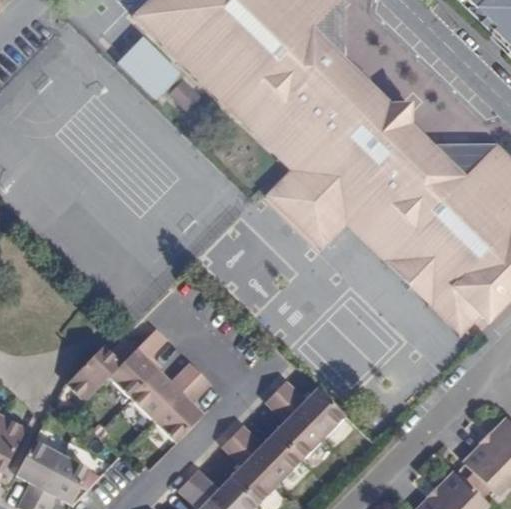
[(0,0),(0,9),(1,10),(11,0),(0,0)]
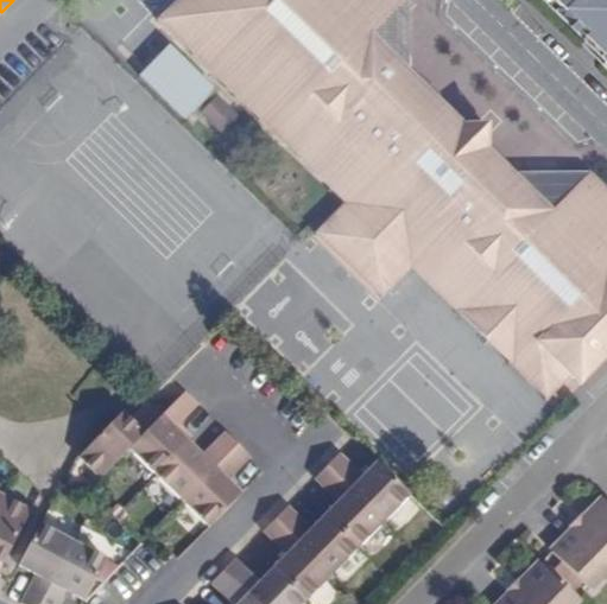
[(175,0),(158,18),(285,140),(292,133),(245,86),(250,81),(228,61),(223,65),(184,27),(210,0),(175,0)]
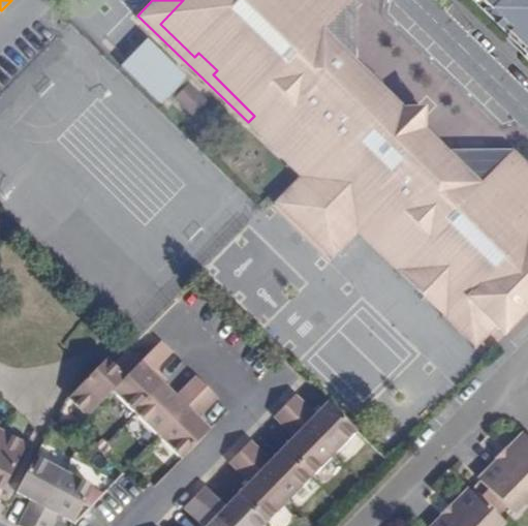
[(506,333),(527,310),(527,161),(514,148),(482,182),(427,127),(427,111),(421,104),(404,104),(323,27),(350,0),(183,0),(160,24),(194,57),(198,53),(217,70),(213,74),(254,116),(248,122),(298,172),(305,164),(308,167),(281,195),(306,219),(317,207),(327,215),(314,227),(339,251),(366,224),(370,228),(364,236),(389,258),(395,252),(403,261),(397,268),(447,317),(472,292),(480,302),(468,314),(475,320),(484,311),(506,333)]
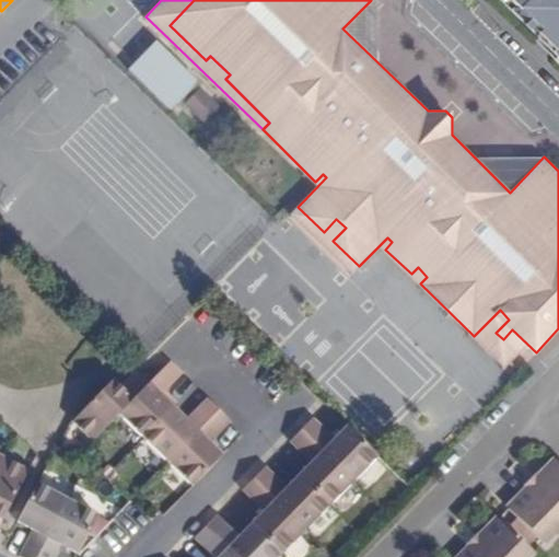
[(504,0),(508,3),(510,0),(514,0),(547,32),(542,36),(558,53),(558,0),(504,0)]
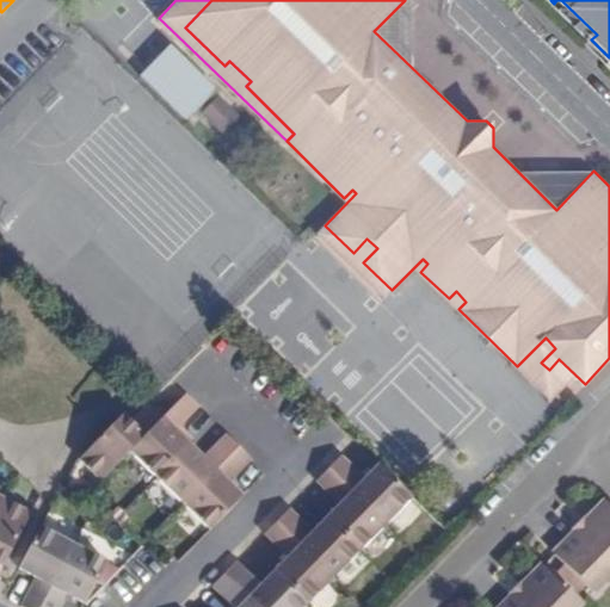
[(556,0),(554,4),(591,39),(597,35),(561,0),(556,0)]
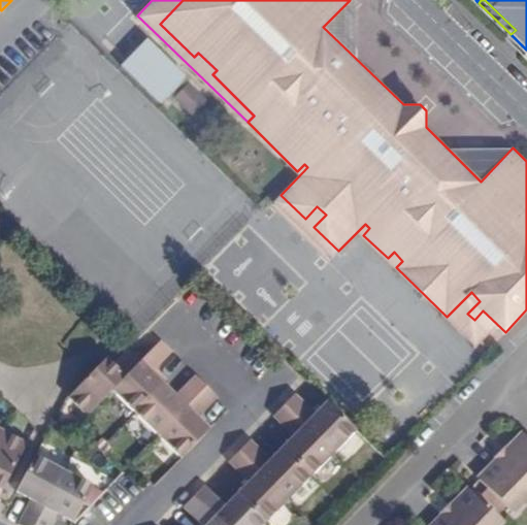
[(146,32),(121,59),(161,98),(187,71),(146,32)]
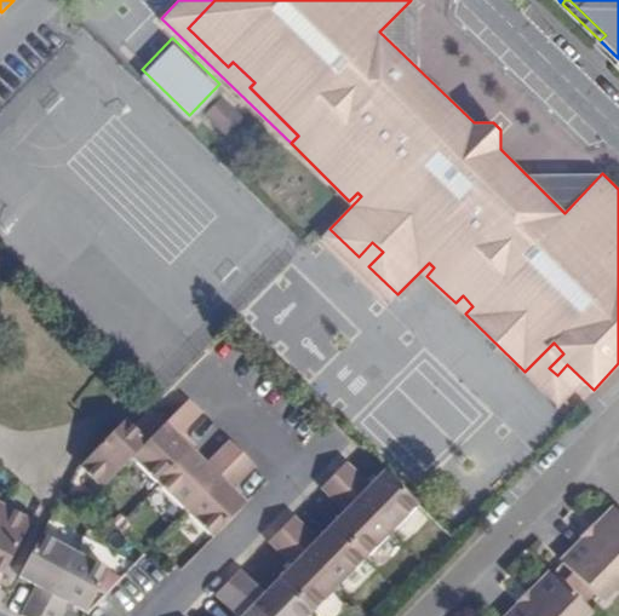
[(221,92),(204,109),(224,128),(240,111),(221,92)]
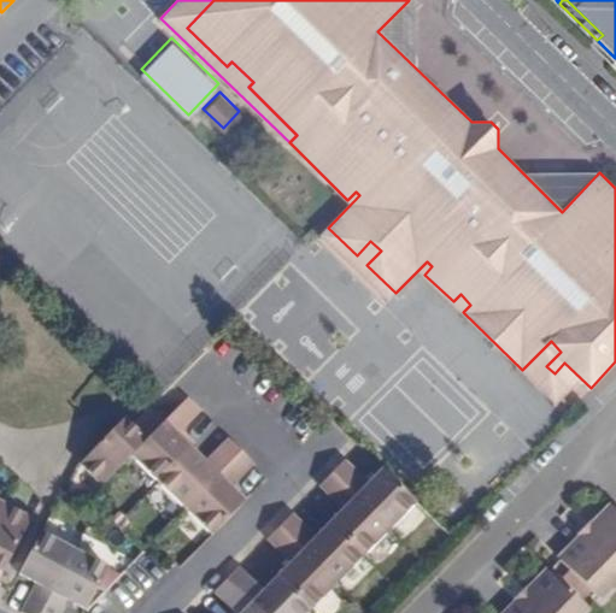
[(389,300),(396,293),(367,265),(381,251),(370,241),(357,255),(328,228),(322,235),(356,267),(389,300)]
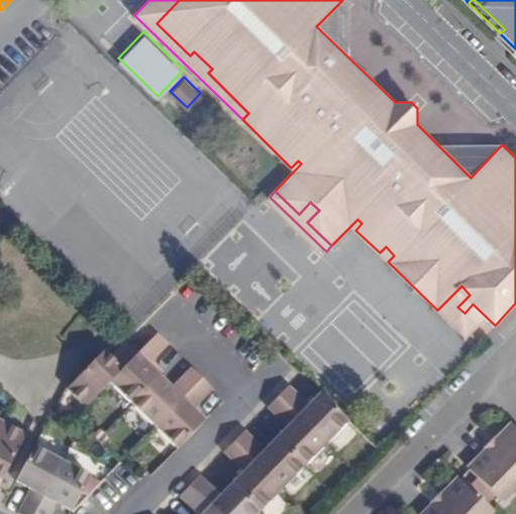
[(380,252),(388,262),(394,255),(386,246),(380,252)]
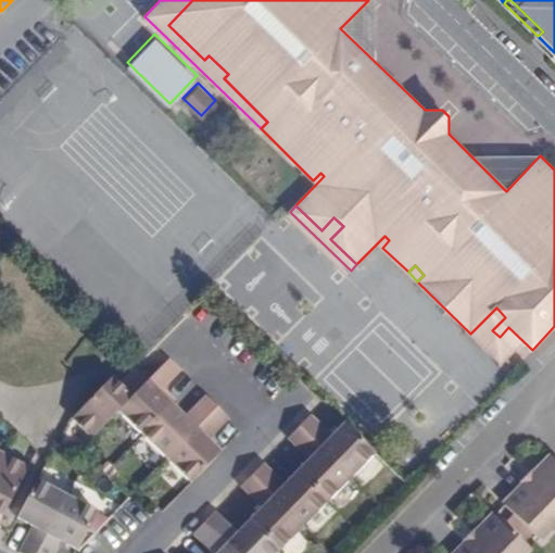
[(492,344),(500,337),(492,330),(505,317),(496,308),(470,334),(501,363),(506,359),(492,344)]
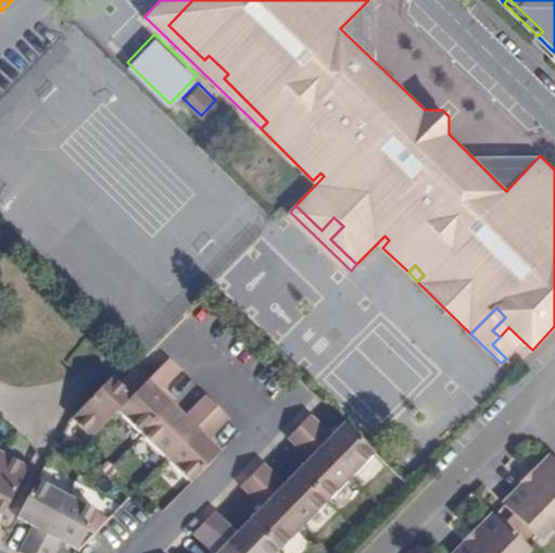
[(142,336),(147,339),(162,324),(158,321),(142,336)]
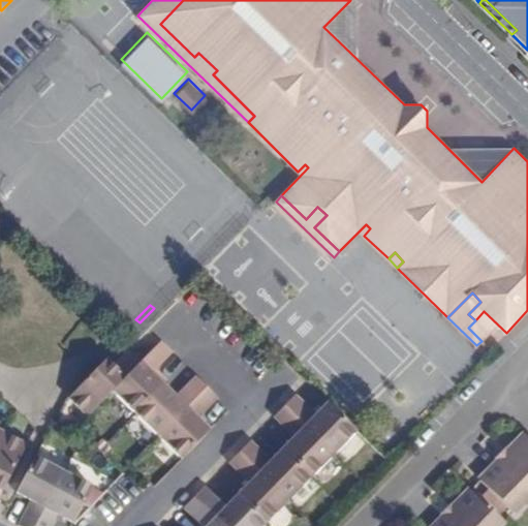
[(114,389),(136,411),(165,382),(153,371),(173,350),(162,340),(142,360),(114,389)]
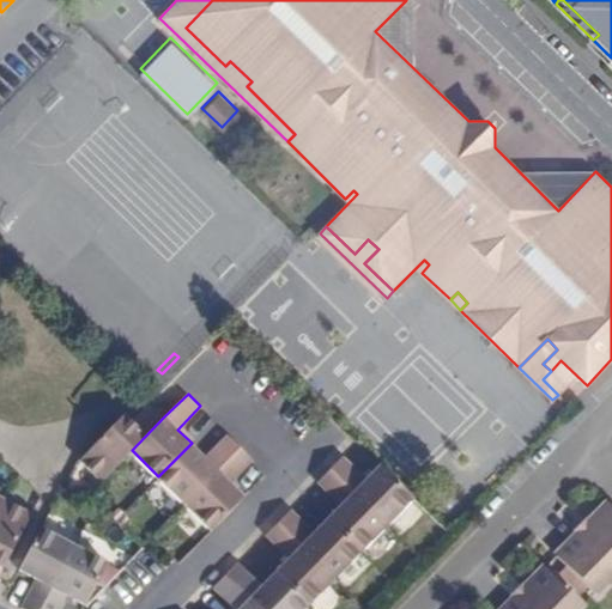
[(80,458),(103,480),(132,450),(164,416),(150,403),(132,420),(122,431),(115,424),(80,458)]
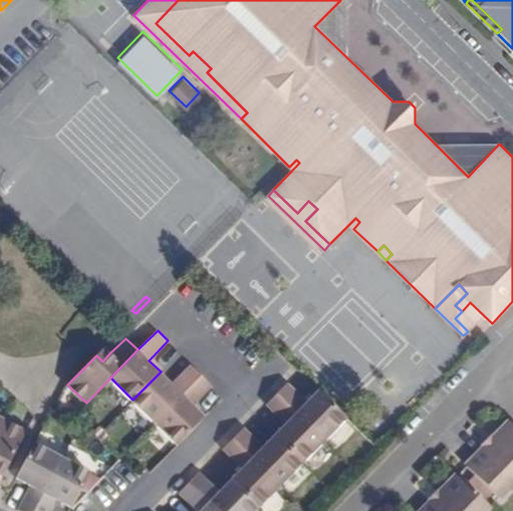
[(104,347),(96,355),(102,361),(110,352),(104,347)]
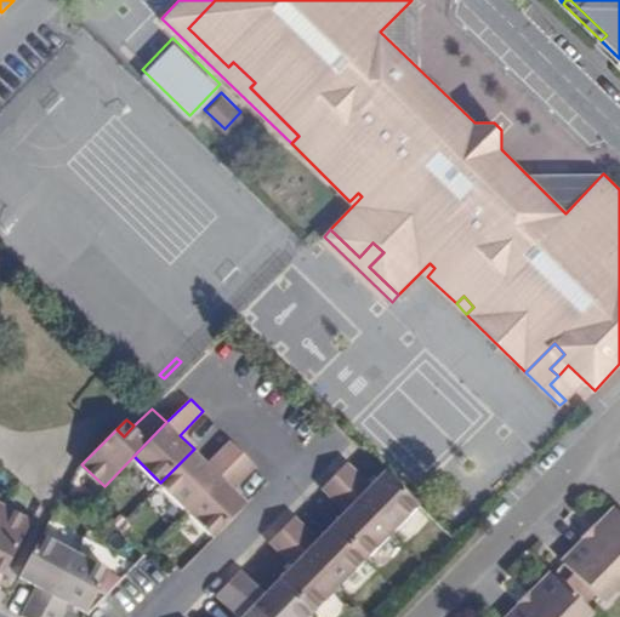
[(194,449),(160,483),(188,509),(244,452),(232,439),(208,463),(194,449)]
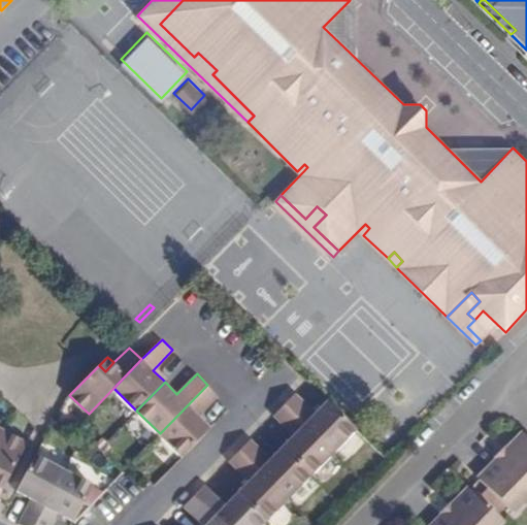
[(207,385),(160,433),(183,456),(211,427),(198,415),(219,395),(207,385)]
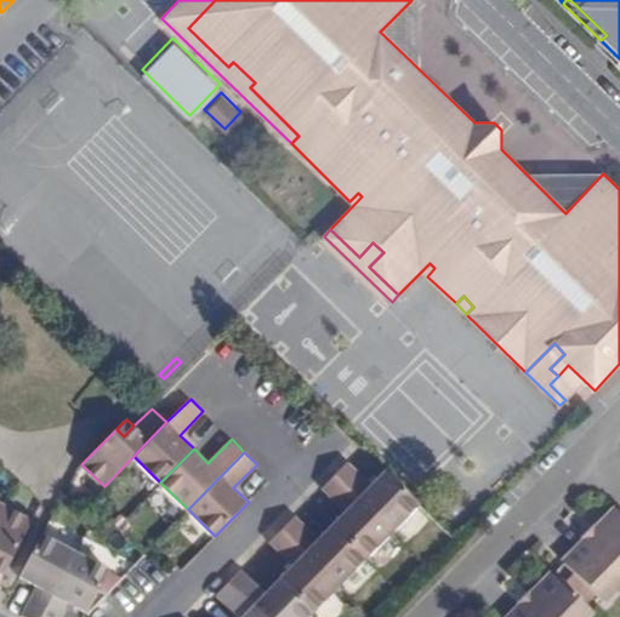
[(371,484),(348,461),(335,474),(393,530),(420,503),(386,469),(371,484)]
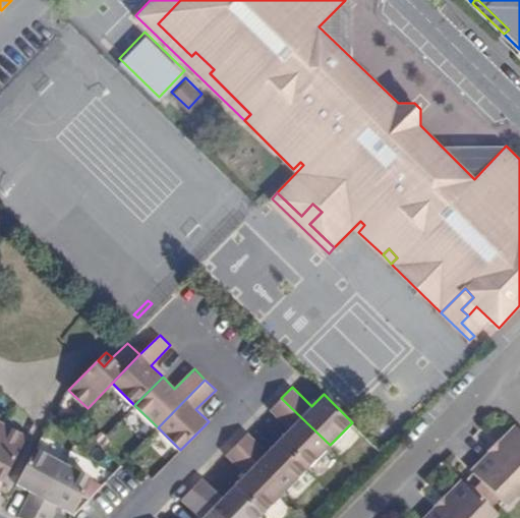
[(330,445),(281,398),(271,409),(291,427),(279,440),(307,467),(330,445)]
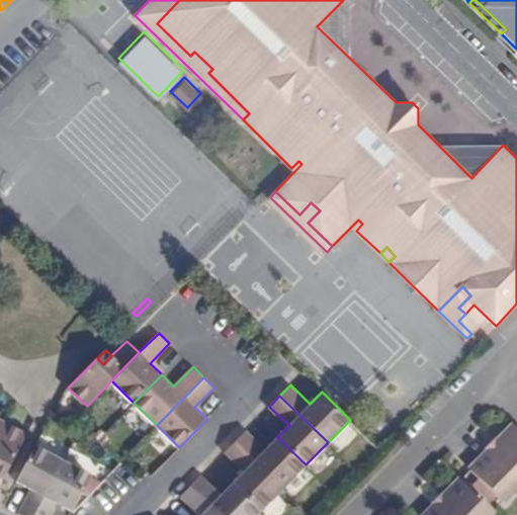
[(5,421),(0,430),(0,465),(8,469),(27,433),(5,421)]
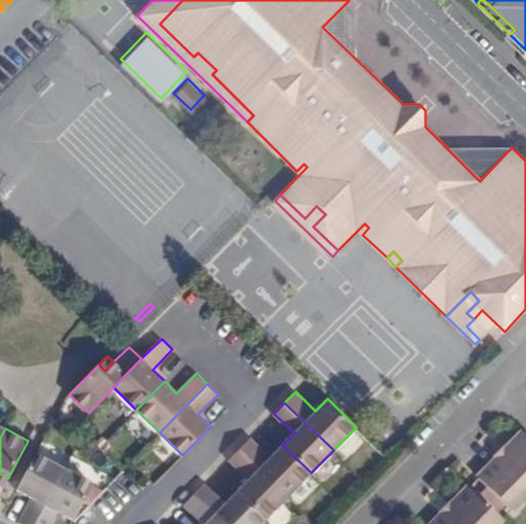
[(512,509),(525,493),(525,431),(524,430),(506,448),(507,449),(499,457),(498,456),(479,476),(512,509)]
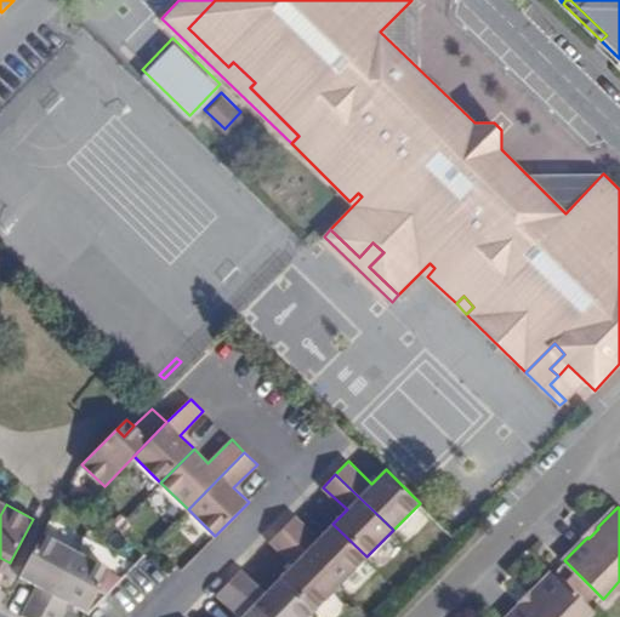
[(367,556),(333,524),(319,537),(295,514),(283,527),(340,583),(367,556)]
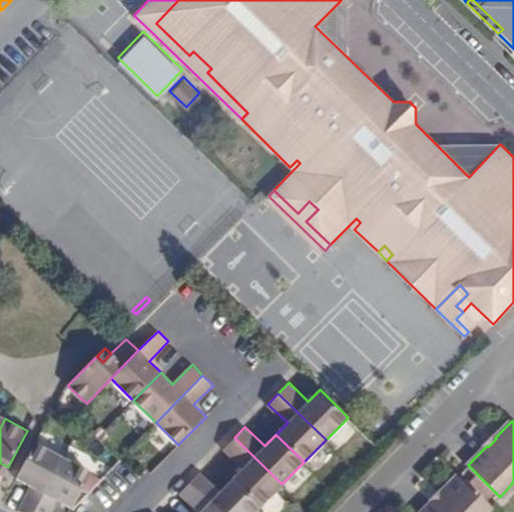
[(484,443),(487,446),(488,447),(496,439),(495,438),(492,435),(484,443)]
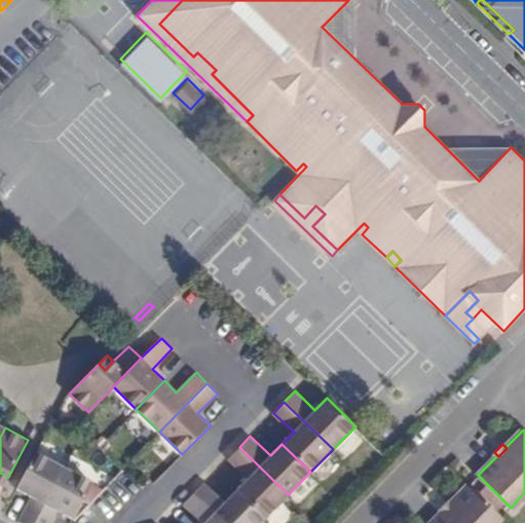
[(237,489),(266,518),(288,494),(239,447),(228,458),(249,478),(237,489)]
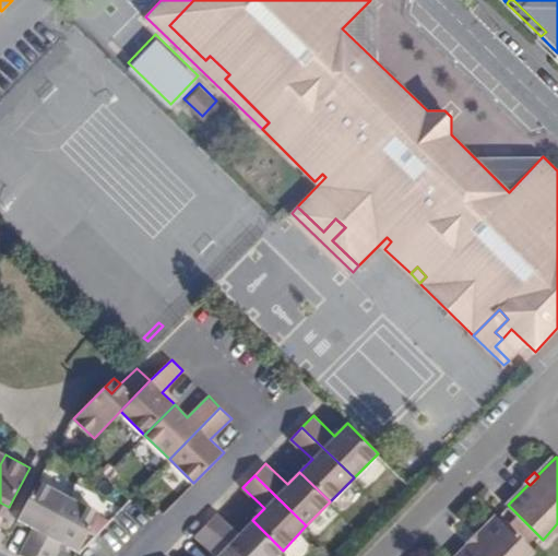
[(20,554),(25,555),(36,555),(69,497),(38,481),(18,519),(34,527),(20,554)]
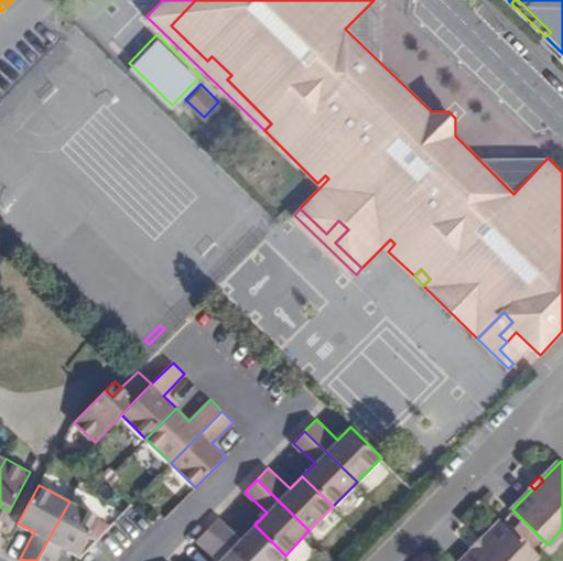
[(36,560),(55,560),(63,547),(79,556),(99,518),(69,502),(36,560)]
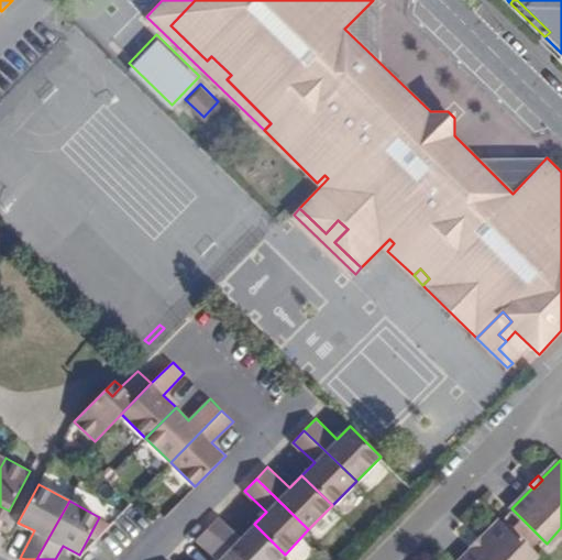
[(208,527),(241,559),(278,559),(285,555),(254,524),(242,537),(219,516),(208,527)]
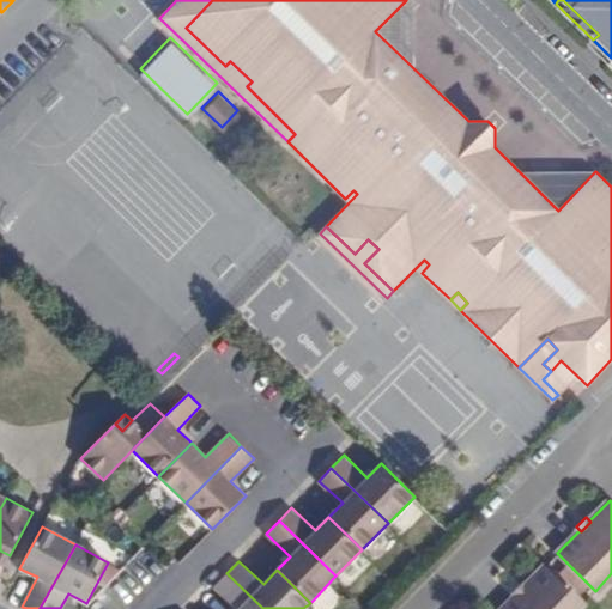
[(577,608),(586,602),(546,564),(526,584),(528,586),(517,596),(517,595),(502,608),(577,608)]
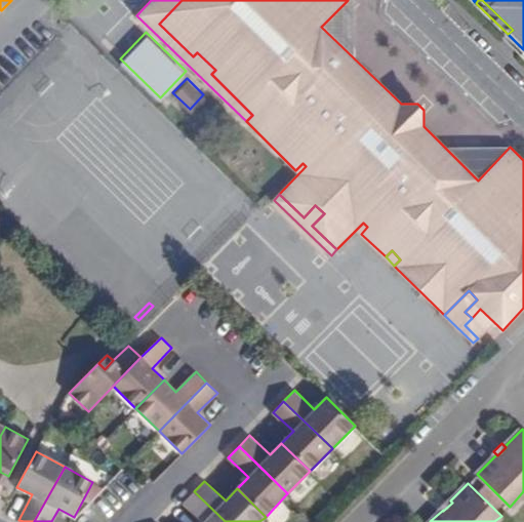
[(225,521),(194,491),(184,503),(203,521),(225,521)]
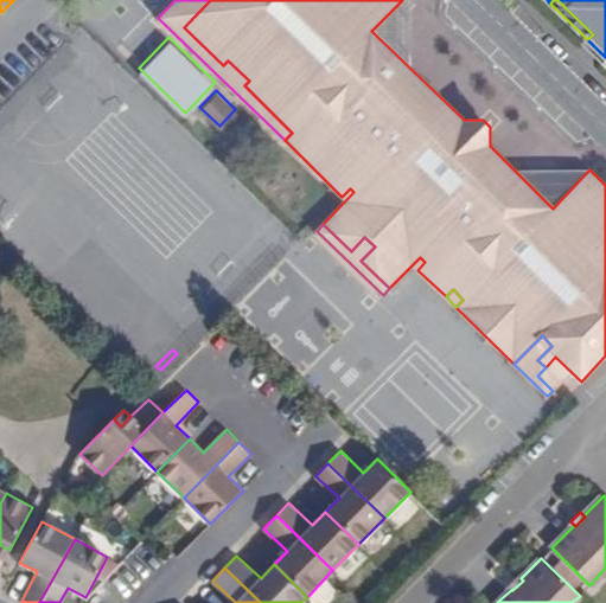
[(523,581),(521,578),(517,575),(508,585),(512,589),(512,590),(523,581)]
